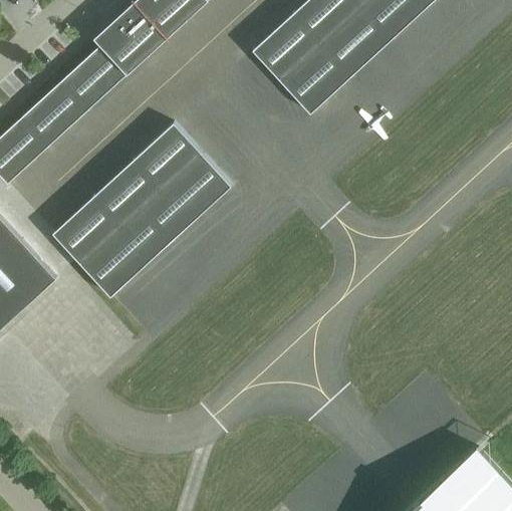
[(20,118),(0,137),(0,178),(6,185),(47,148),(87,110),(128,74),(167,37),(207,1),(208,0),(135,0),(134,1),(93,38),(92,39),(99,46),(60,81),(20,118)]
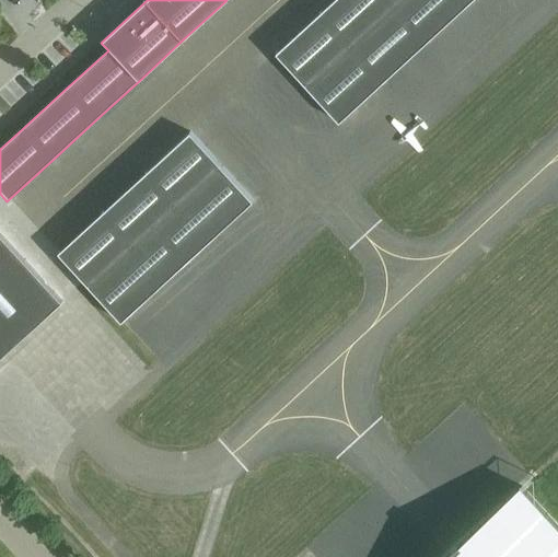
[(334,0),(274,56),(337,125),(472,0),(334,0)]
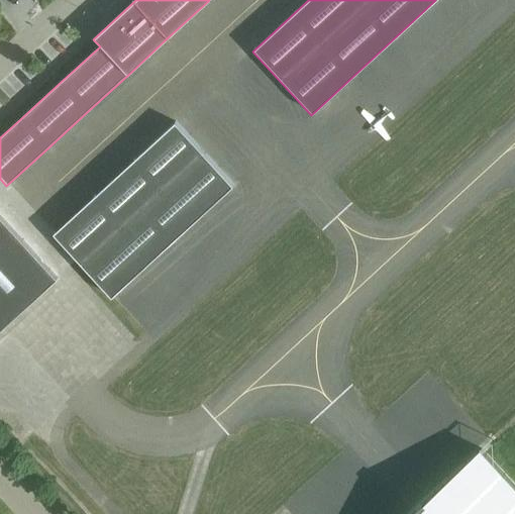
[(52,235),(110,299),(231,188),(173,124),(52,235)]
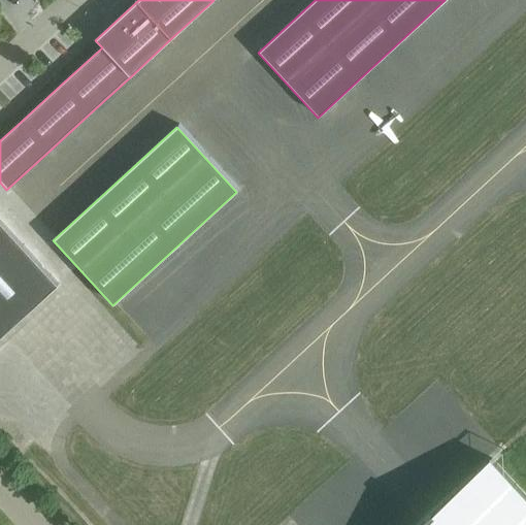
[(0,337),(57,287),(0,224),(0,337)]
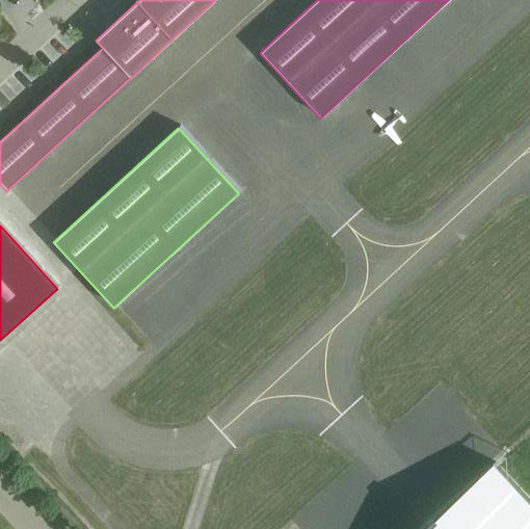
[(433,520),(424,528),(529,528),(529,504),(494,465),(433,520)]
